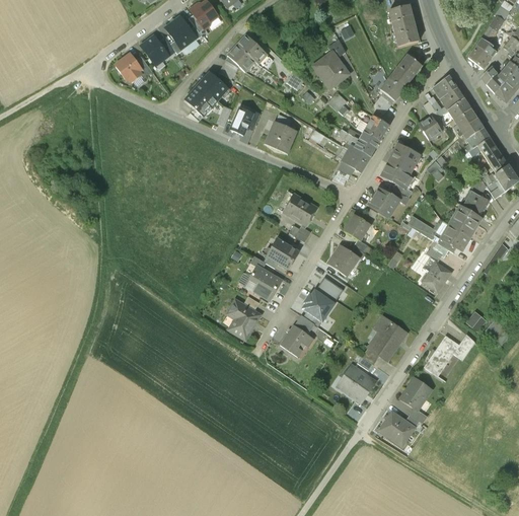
[(200,4),(199,3),(198,3),(195,5),(195,6),(196,8),(192,11),(193,13),(204,28),(208,24),(209,21),(217,15),(206,0),(200,4)]
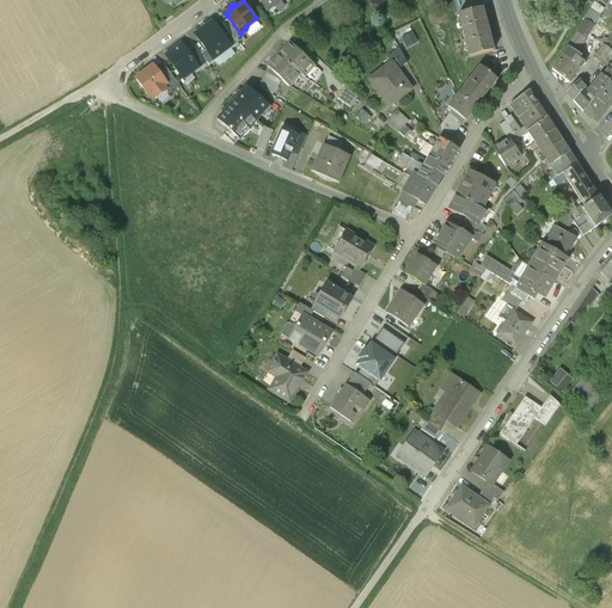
[(484,5),(458,11),(458,12),(459,17),(460,17),(463,25),(461,25),(465,40),(466,40),(469,48),(467,48),(467,49),(469,54),(495,48),(484,5)]
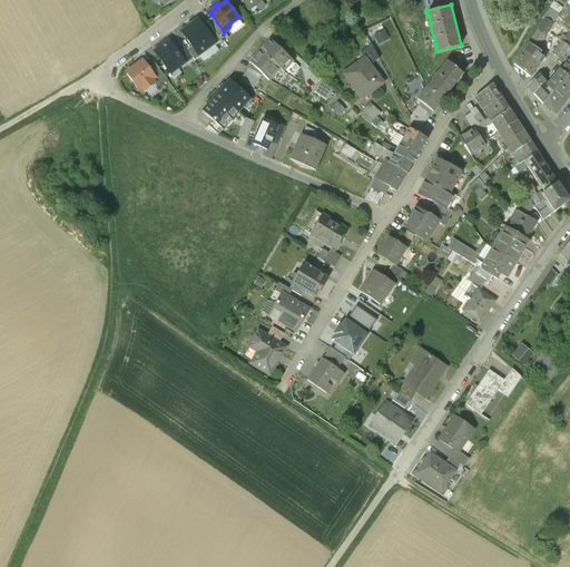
[(224,31),(212,15),(206,19),(213,28),(218,35),(224,31)]
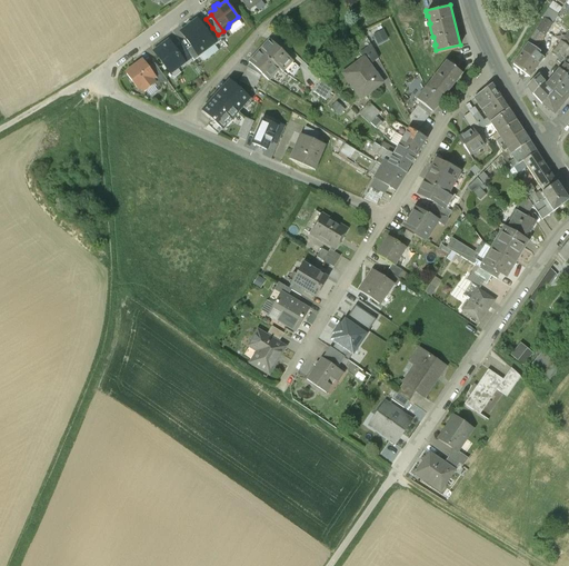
[(551,22),(543,17),(536,29),(543,35),(551,22)]
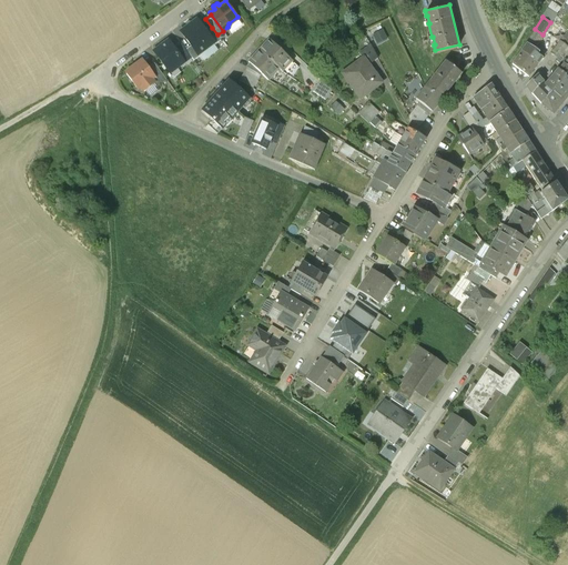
[(206,31),(196,18),(181,29),(191,43),(198,52),(199,52),(213,41),(214,41),(206,31)]
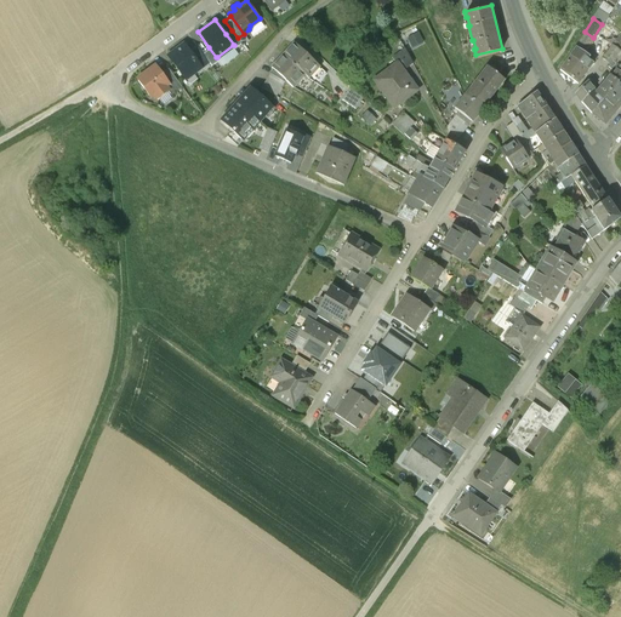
[(238,38),(232,30),(226,34),(234,45),(233,45),(234,47),(240,43),(238,38)]
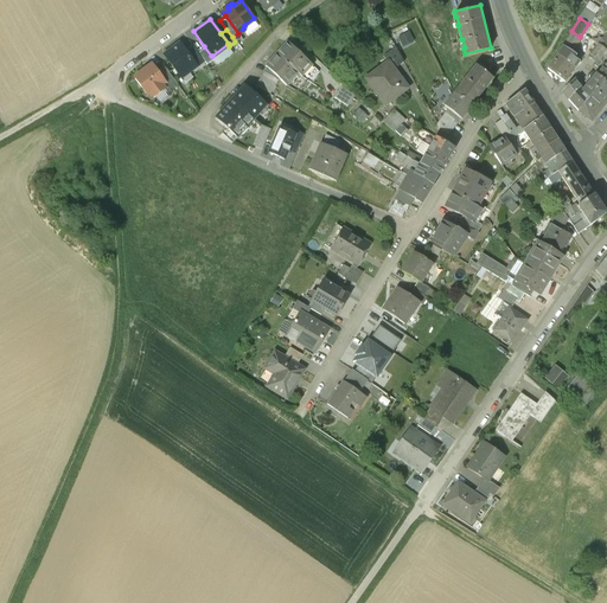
[(572,31),(562,45),(570,51),(580,37),(572,31)]
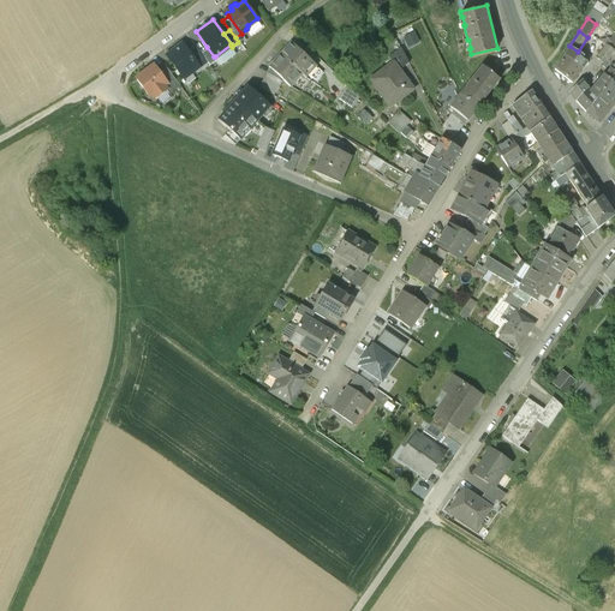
[(316,64),(292,41),(281,52),(302,71),(305,75),(316,64)]
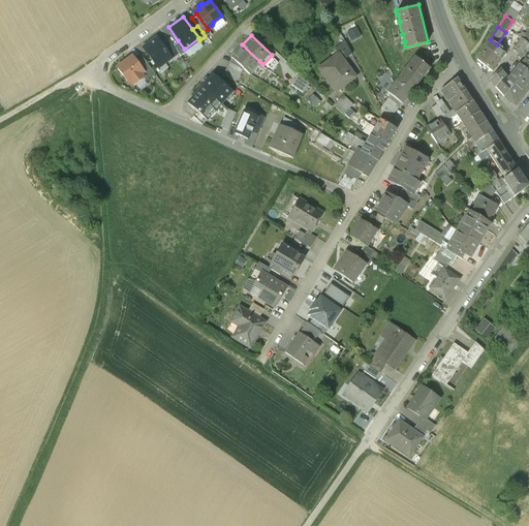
[(161,42),(156,36),(144,45),(152,58),(151,60),(153,62),(155,61),(158,65),(172,56),(161,42)]
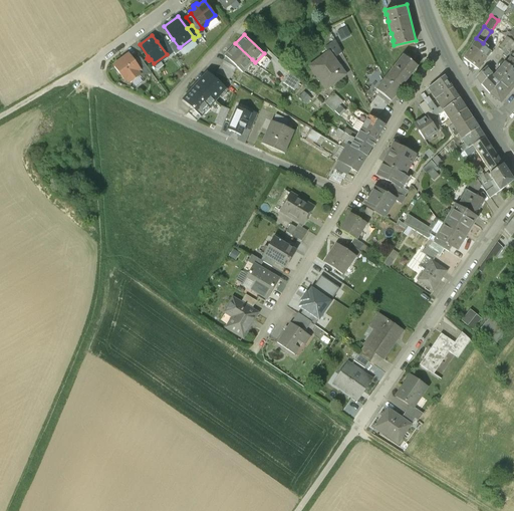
[(163,36),(157,41),(167,54),(173,49),(168,42),(163,36)]
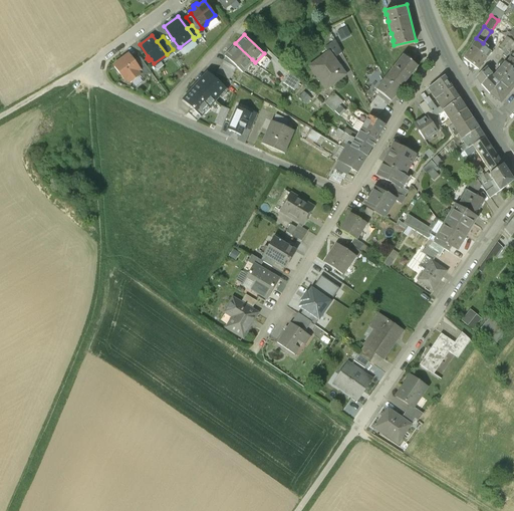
[(506,36),(499,46),(506,51),(513,41),(506,36)]
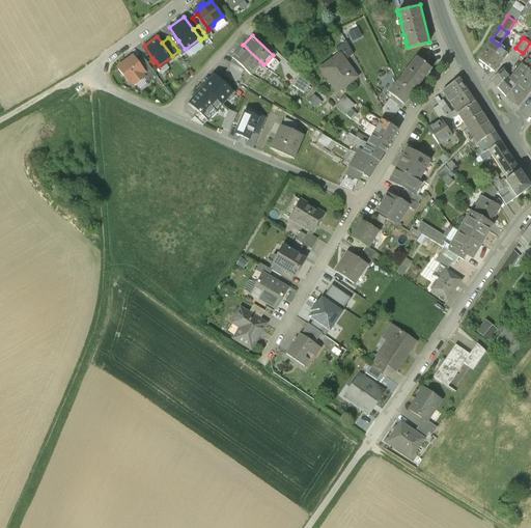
[(346,39),(335,48),(339,53),(339,52),(344,59),(353,53),(346,39)]
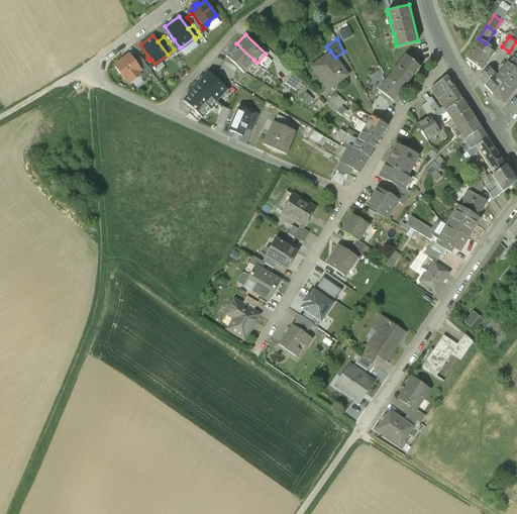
[(486,43),(479,38),(475,45),(489,57),(493,50),(489,47),(490,46),(486,43)]
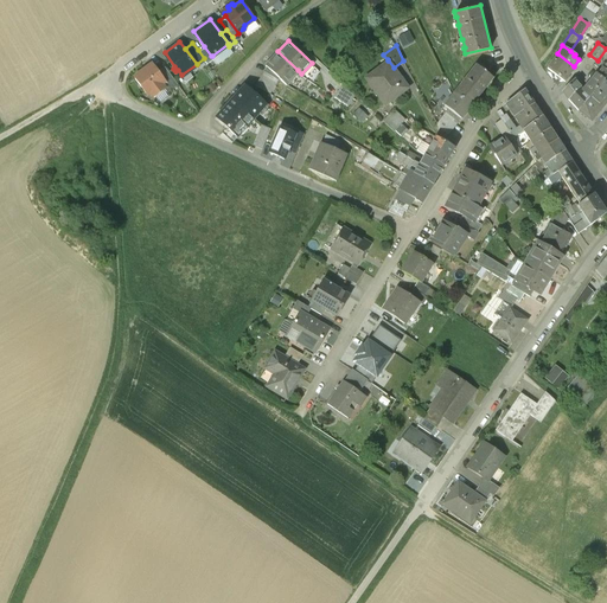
[(204,46),(198,50),(204,58),(206,62),(213,57),(212,56),(211,56),(204,46)]
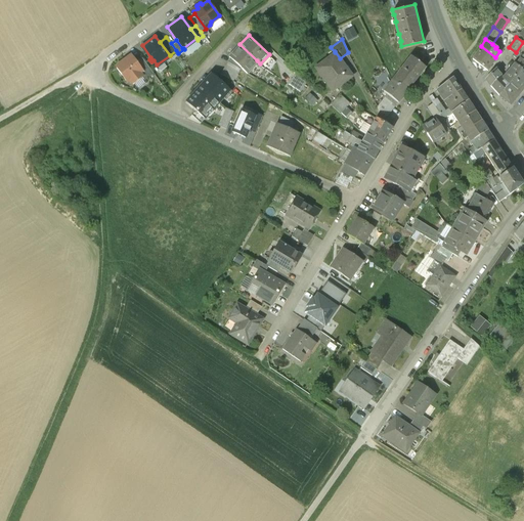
[(239,44),(229,54),(242,66),(247,71),(257,60),(239,44)]
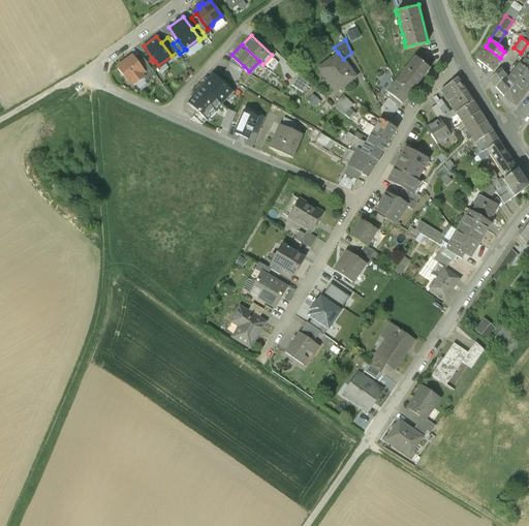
[(500,58),(486,47),(481,52),(497,62),(500,58)]
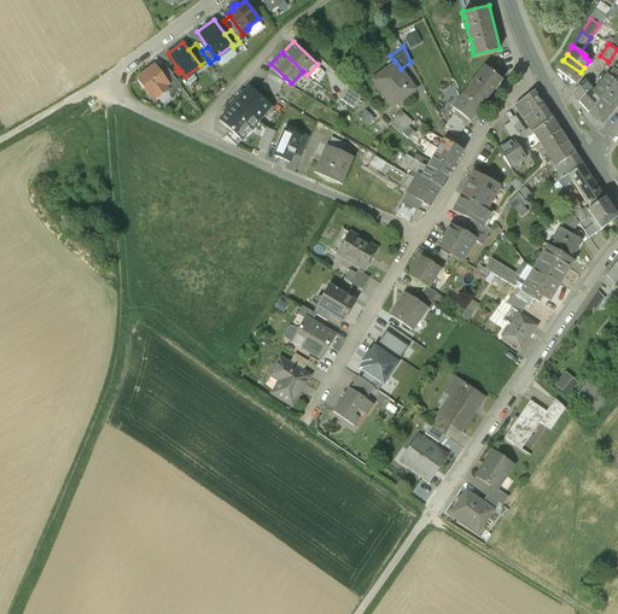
[(401,69),(395,60),(395,62),(372,77),(392,105),(415,88),(401,69)]
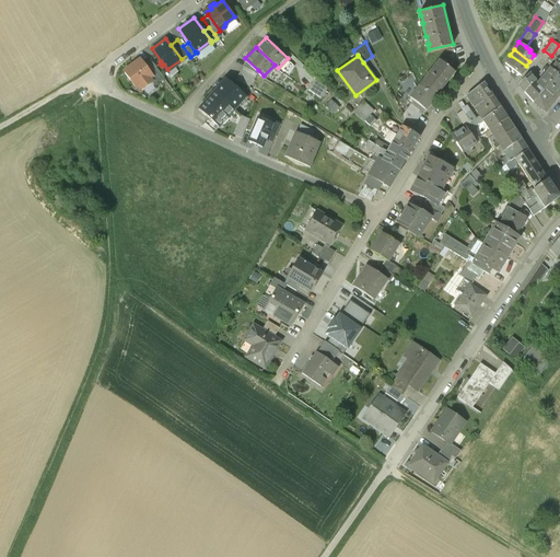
[(526,66),(510,55),(505,61),(521,73),(526,66)]
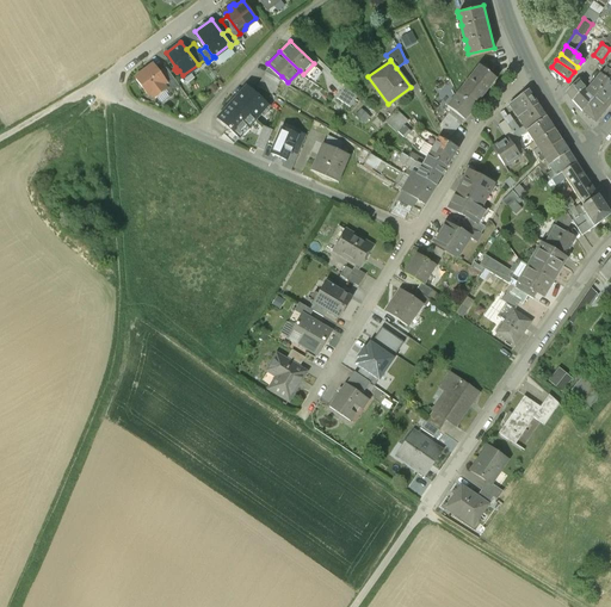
[(153,62),(135,75),(148,93),(152,91),(155,95),(166,87),(162,82),(166,80),(159,70),(153,62)]
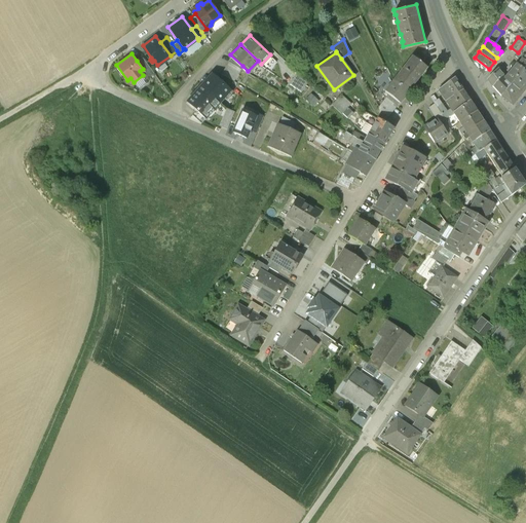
[(413,54),(393,79),(408,90),(426,66),(413,54)]
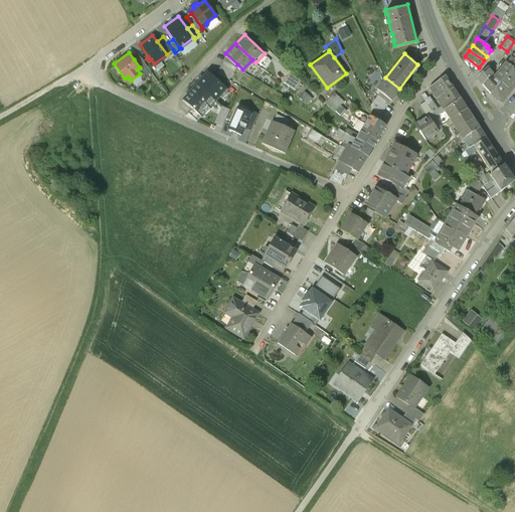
[(237,64),(226,54),(224,58),(236,65),(237,64)]
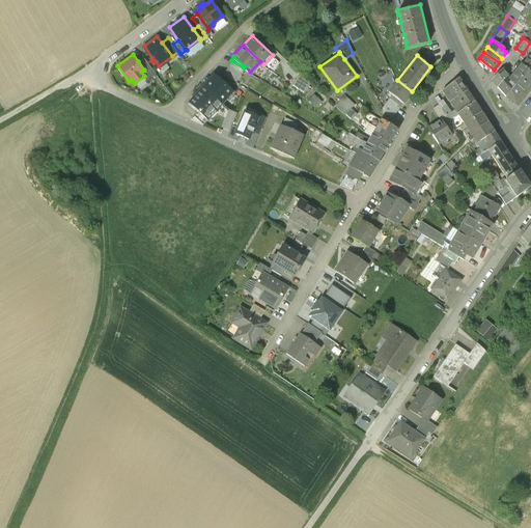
[(156,73),(144,57),(138,61),(144,70),(141,72),(144,76),(146,79),(156,73)]
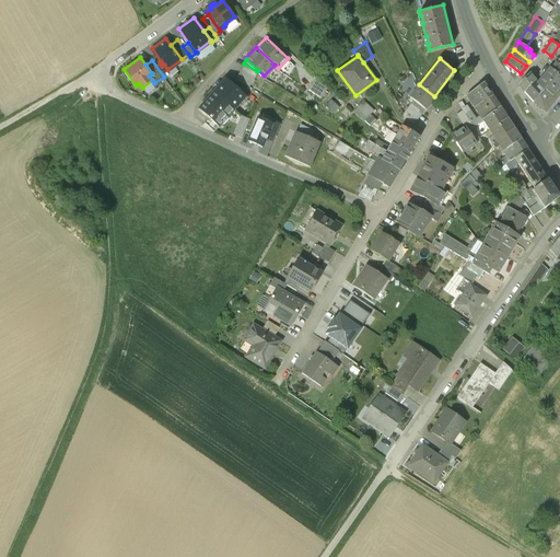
[(257,71),(244,64),(236,77),(248,84),(257,71)]
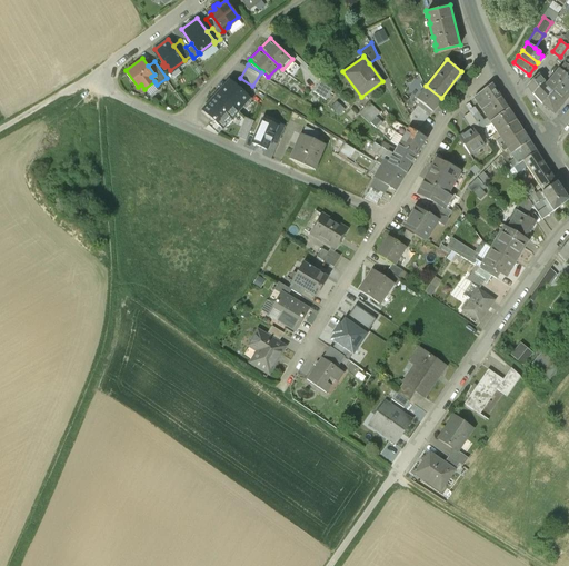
[(560,68),(547,85),(552,91),(566,75),(567,73),(560,68)]
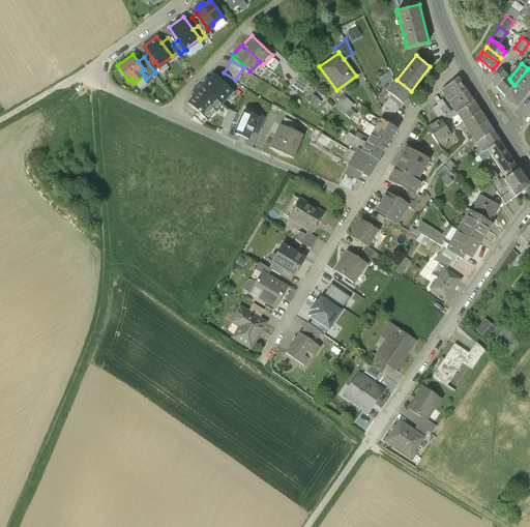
[(502,69),(492,80),(497,85),(506,76),(502,69)]
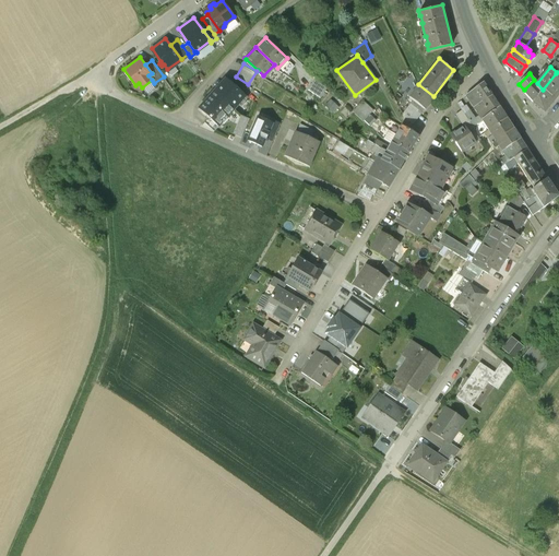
[(558,74),(556,73),(543,90),(533,99),(544,109),(558,91),(558,74)]
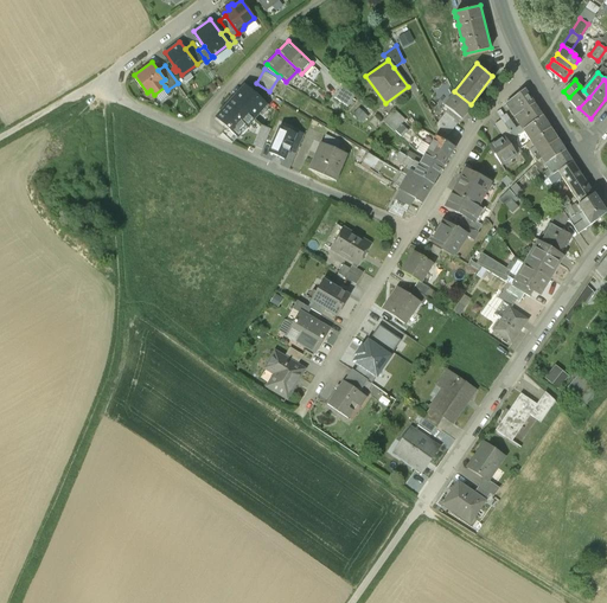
[(355,92),(343,82),(334,95),(347,104),(355,92)]
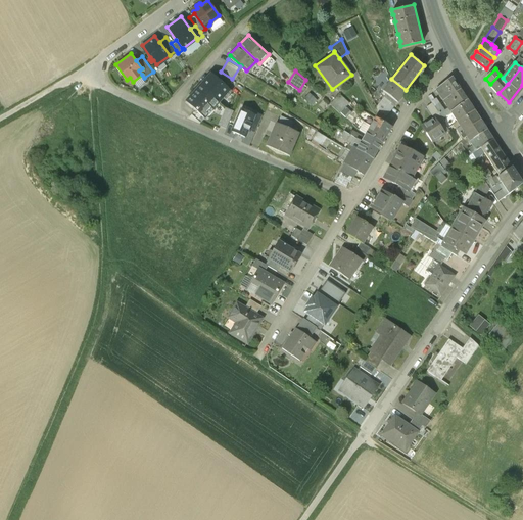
[(228,88),(216,77),(215,77),(210,73),(201,84),(219,100),(223,95),(222,94),(228,88)]
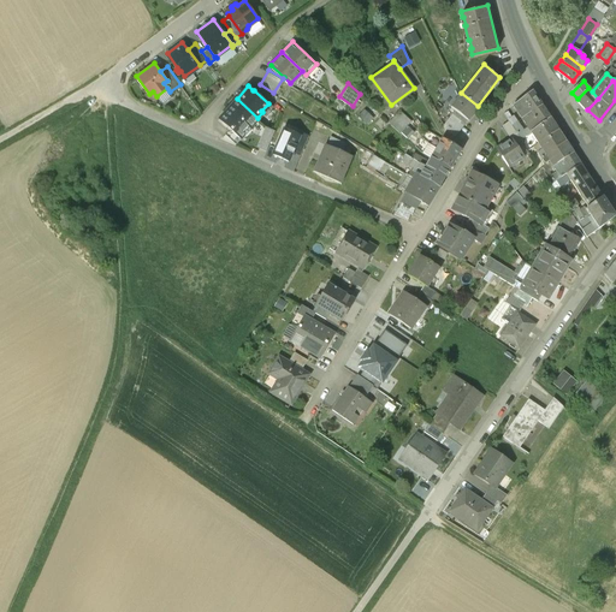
[(588,88),(578,99),(587,110),(598,99),(592,91),(588,88)]
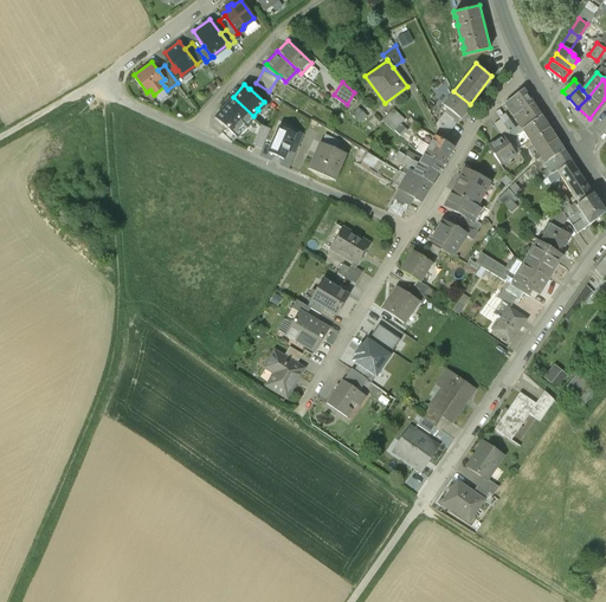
[(523,88),(514,95),(522,109),(533,102),(523,88)]
